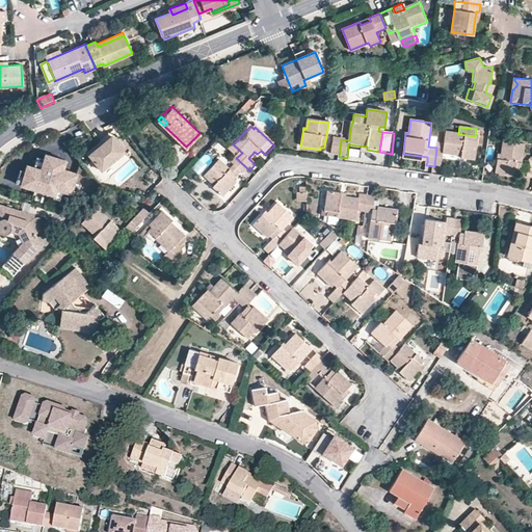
[(442,167),(443,154),(461,156),(460,159),(474,161),(477,137),(475,136),(458,134),(446,133),(444,149),(436,148),(434,166),(442,167)]
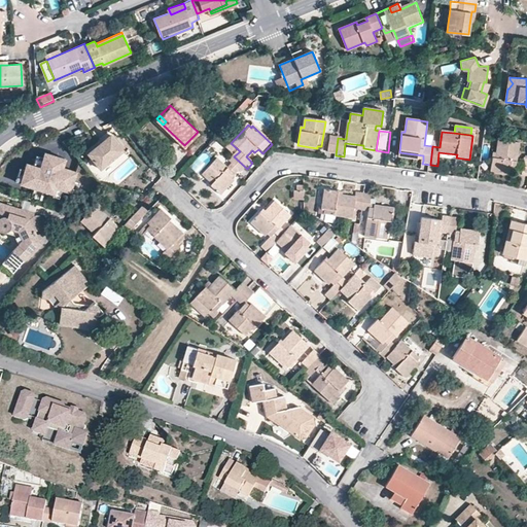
[(89,150),(101,167),(124,148),(110,133),(89,150)]
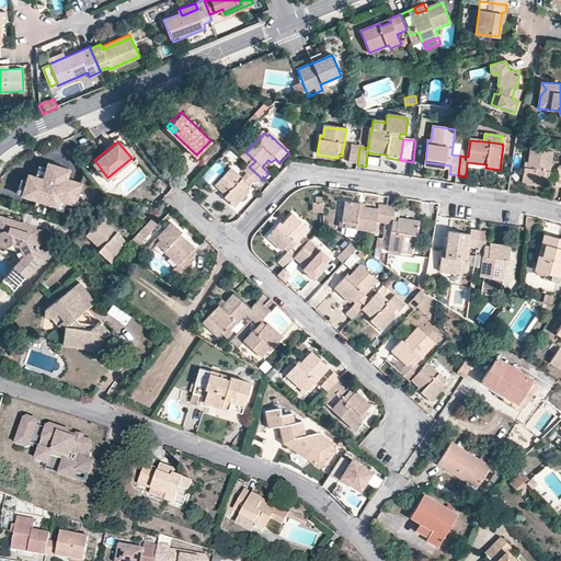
[(350,164),(357,165),(359,147),(352,146),(350,164)]
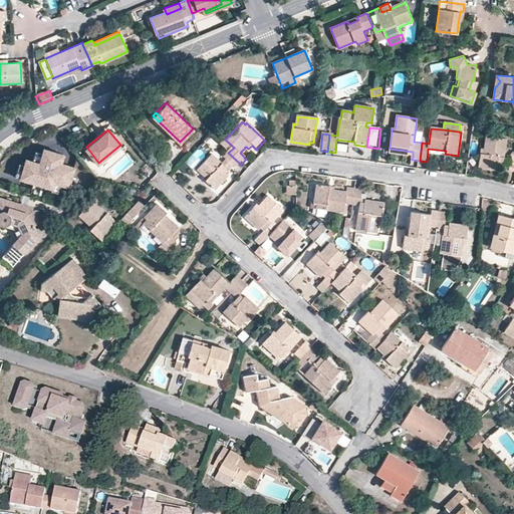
[(506,138),(486,135),(485,147),(481,147),(479,165),(502,168),(506,138)]
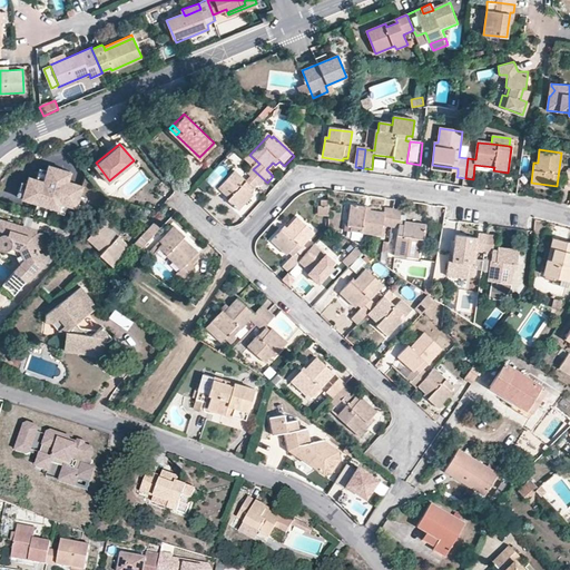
[(458,168),(432,165),(431,173),(453,176),(453,173),(458,174),(458,168)]
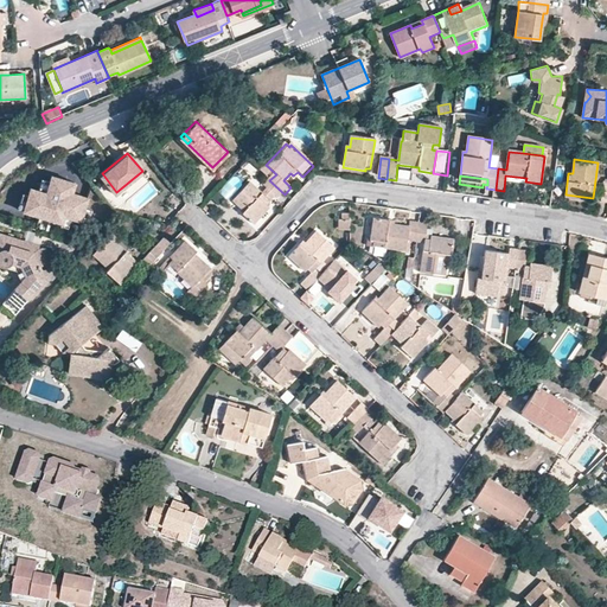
[(94,211),(97,202),(81,196),(76,195),(80,184),(61,178),(59,184),(55,195),(46,218),(70,227),(72,218),(80,221),(89,224),(94,211)]
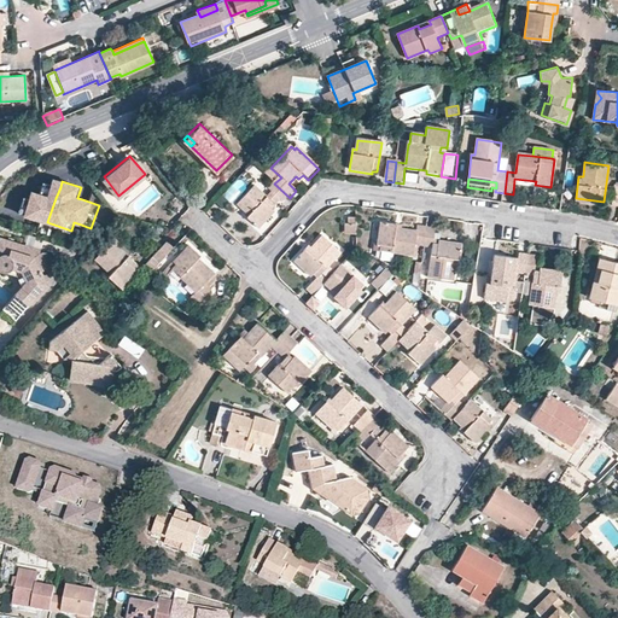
[(56,198),(60,187),(52,184),(48,196),(56,198)]
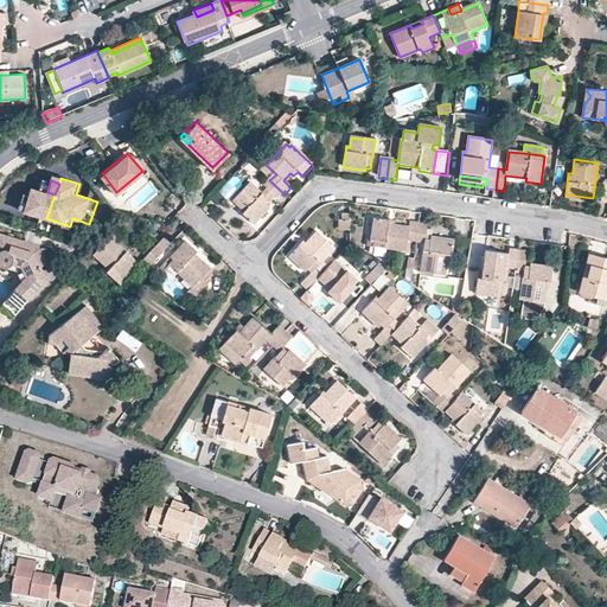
[(269,180),(263,187),(272,193),(276,199),(279,200),(285,195),(269,180)]
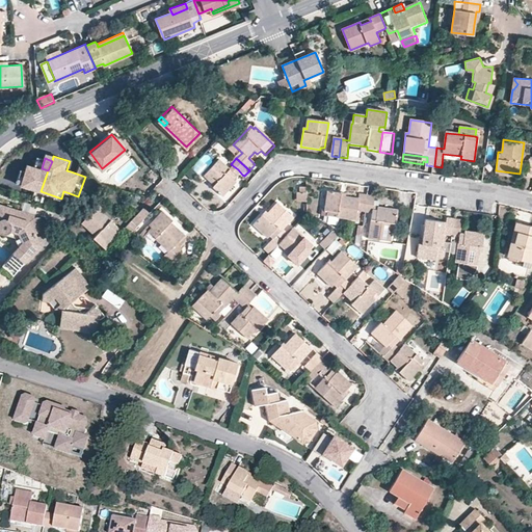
[(235,182),(238,179),(234,175),(219,162),(205,178),(216,187),(214,189),(223,198),(237,184),(235,182)]
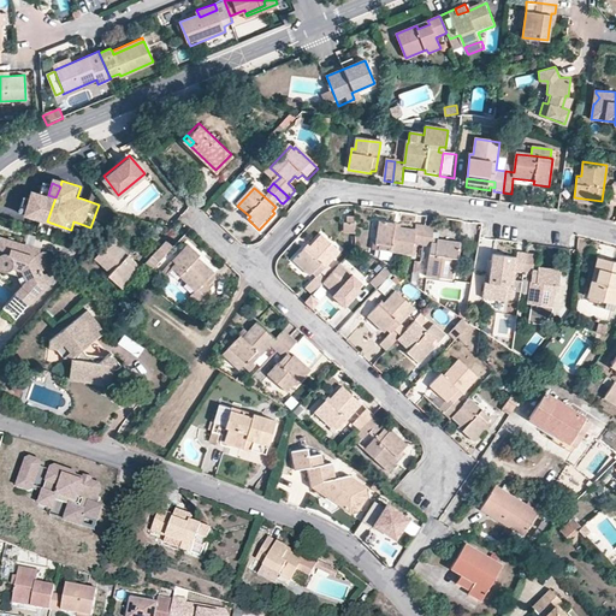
[(47,221),(55,197),(48,195),(40,193),(37,200),(31,215),(47,221)]
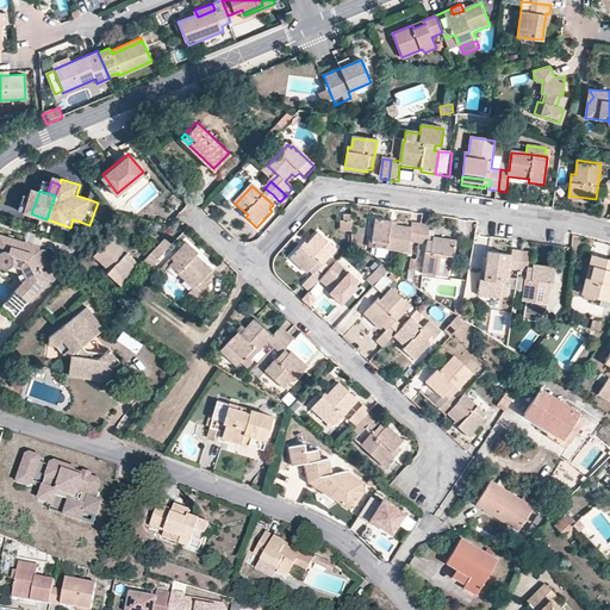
[(278,200),(273,194),(268,200),(273,205),(278,200)]
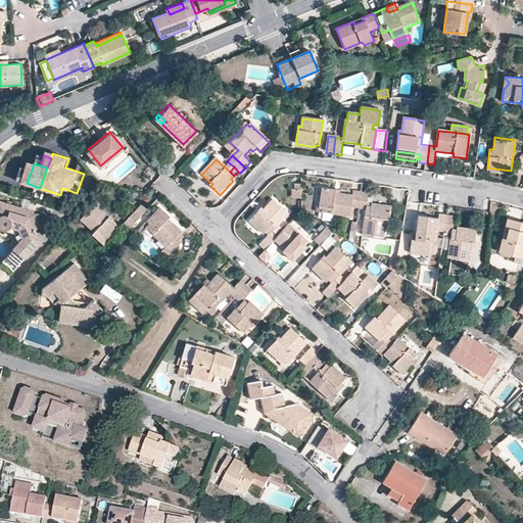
[(27,183),(32,170),(27,169),(22,182),(27,183)]
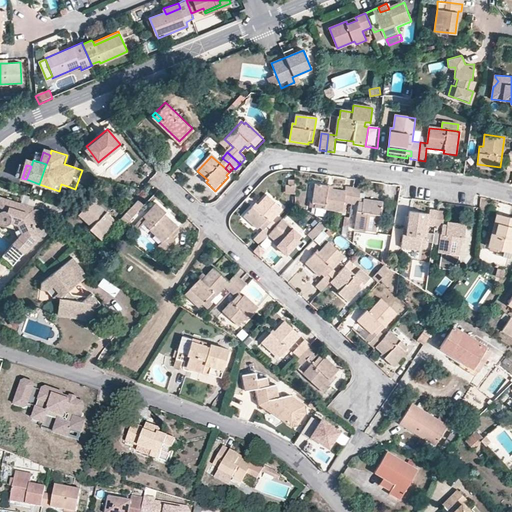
[(81,191),(85,181),(79,178),(75,189),(81,191)]
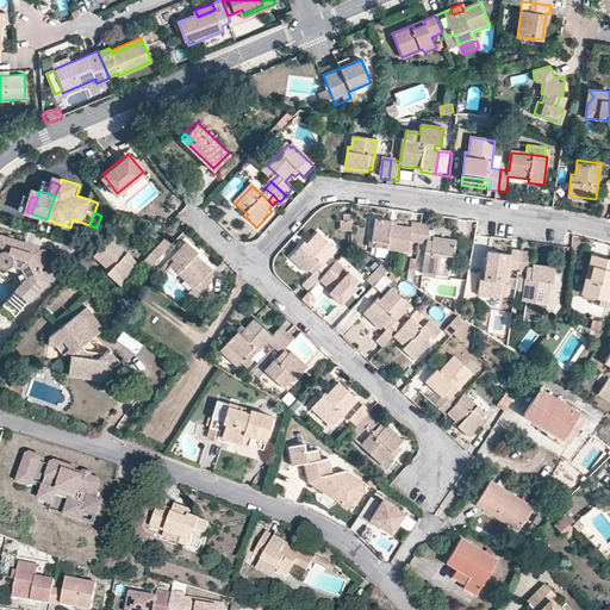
[(341,231),(352,232),(352,216),(344,216),(344,222),(341,222),(341,231)]
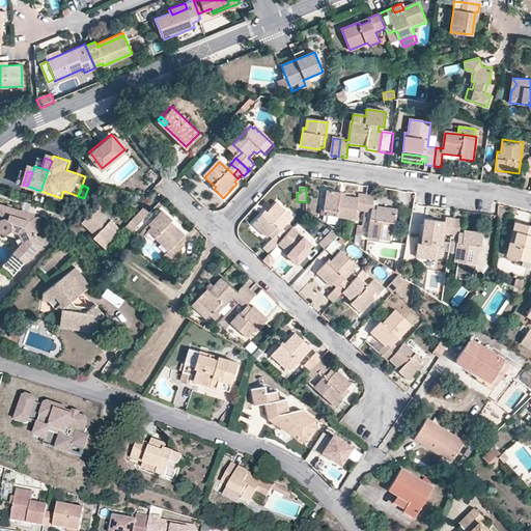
[(66,202),(70,193),(63,191),(61,198),(60,200),(66,202)]
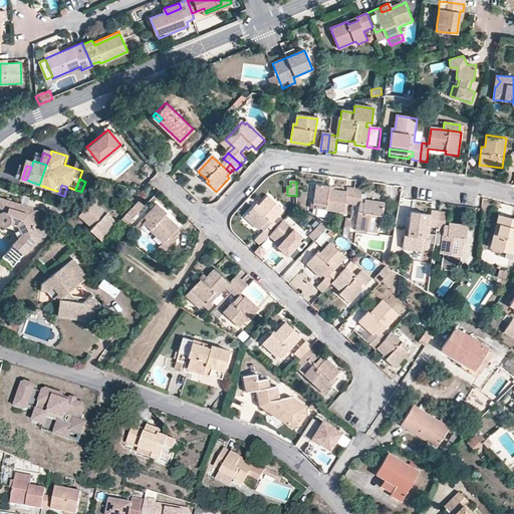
[(316,210),(317,209),(345,213),(346,205),(354,206),(356,189),(348,188),(347,193),(330,191),(330,188),(318,186),(315,204),(312,203),(311,209),(316,210)]
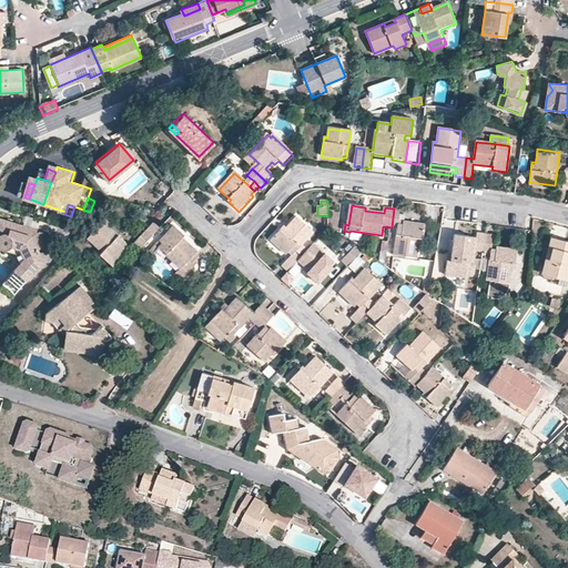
[(395,255),(418,259),(421,239),(424,240),(426,225),(405,223),(405,225),(401,224),(402,210),(394,209),(392,227),(398,229),(395,255)]
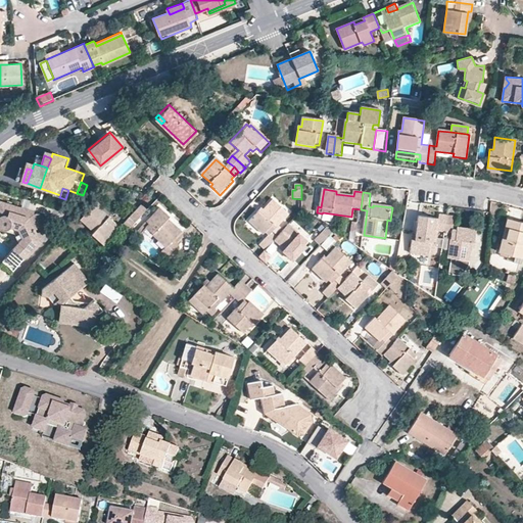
[(262,205),(249,219),(264,232),(266,231),(269,233),(259,242),(266,248),(275,238),(277,235),(272,231),(288,211),(273,198),(264,207),(262,205)]
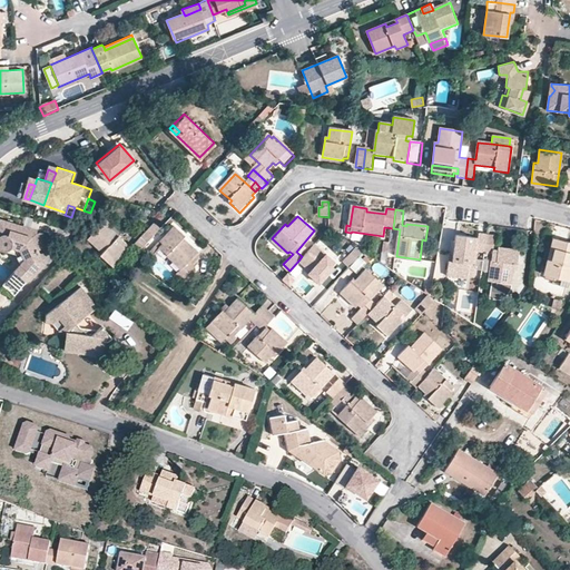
[(36,233),(32,236),(22,233),(25,226),(0,217),(0,233),(2,234),(0,244),(3,246),(9,249),(13,245),(20,249),(26,258),(21,263),(15,271),(18,273),(6,286),(15,294),(43,261),(37,249),(45,244),(47,242),(47,241),(47,238),(46,235),(43,233),(41,232),(38,233),(36,233)]
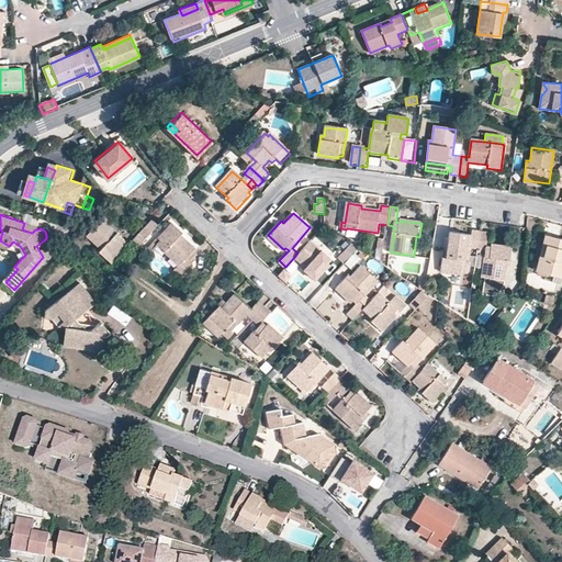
[(124,244),(127,240),(102,216),(86,234),(101,248),(100,249),(112,262),(127,247),(124,244)]
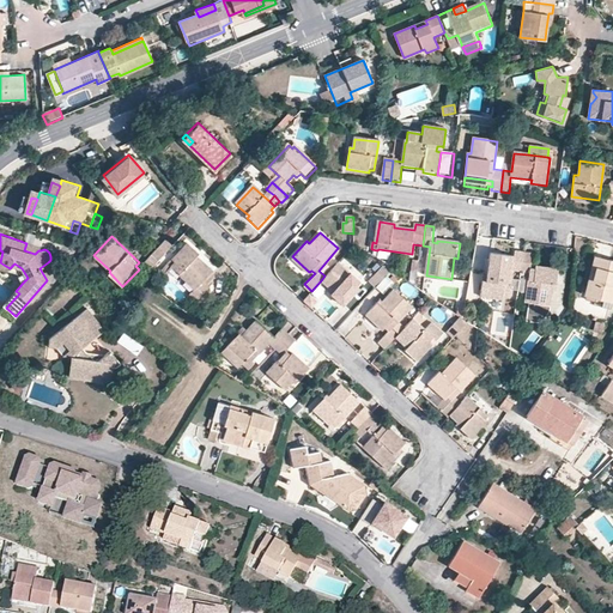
[(170,247),(164,240),(144,262),(155,272),(156,261),(170,247)]
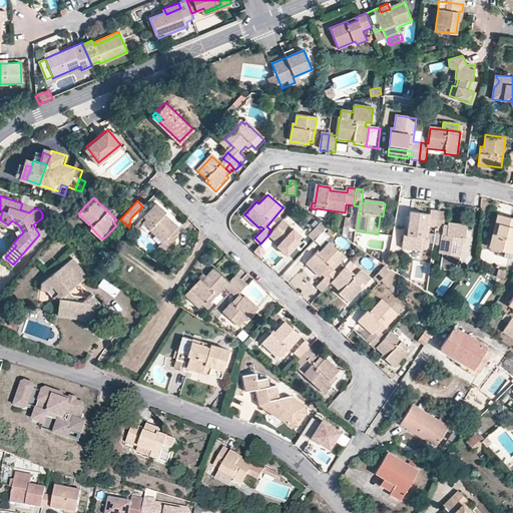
[(157,202),(137,225),(139,228),(144,222),(164,240),(159,246),(164,250),(175,237),(170,233),(178,224),(168,215),(170,213),(157,202)]
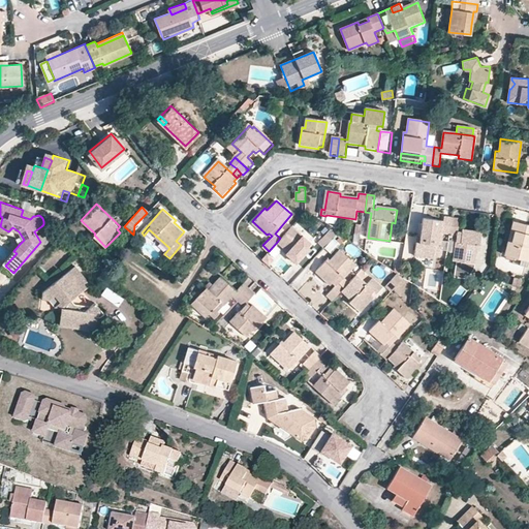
[(23,210),(21,216),(30,219),(33,216),(34,213),(23,210)]
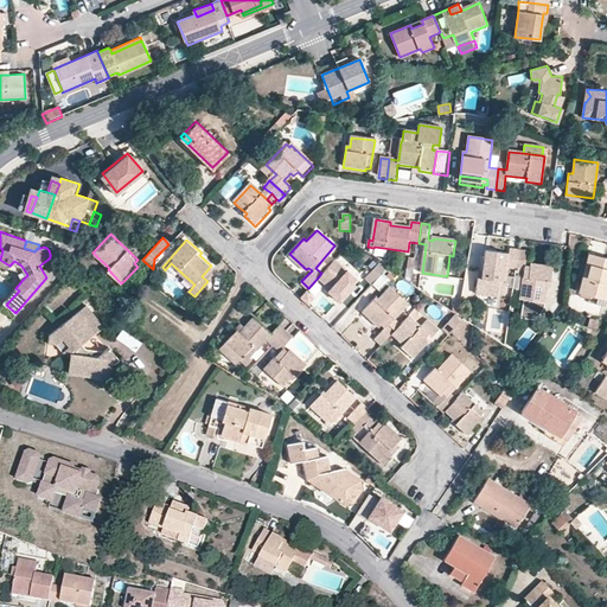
[(82,254),(88,247),(74,241),(71,250),(82,254)]
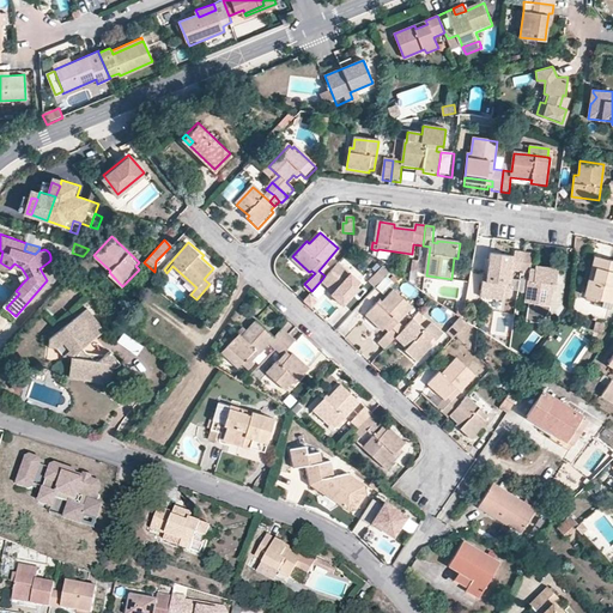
[(513,262),(489,259),(486,279),(483,279),(480,295),(503,297),(503,295),(509,296),(513,271),(521,272),(525,250),(515,249),(513,262)]
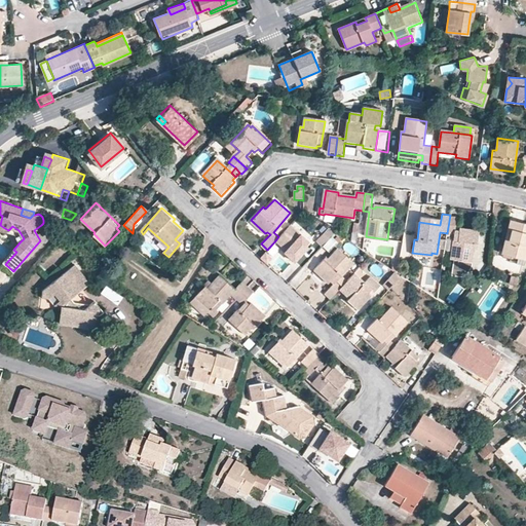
[(472,262),(473,248),(477,248),(479,230),(459,228),(459,229),(455,229),(457,216),(450,215),(447,233),(454,233),(451,258),(454,259),(451,274),(462,275),(462,272),(466,272),(471,267),(472,262)]
